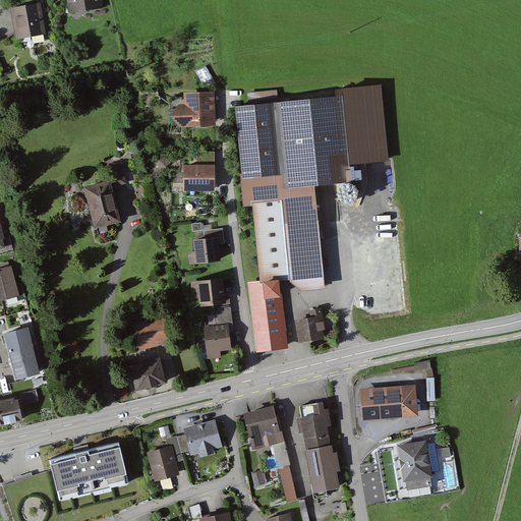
[(67,0),(69,12),(104,7),(102,0),(67,0)]
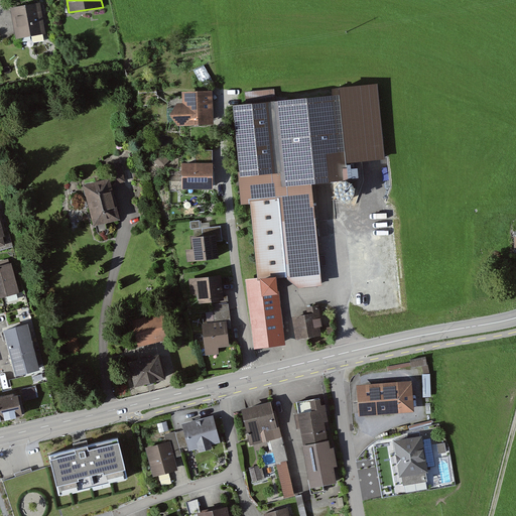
[(41,1),(11,6),(16,36),(45,32),(41,1)]
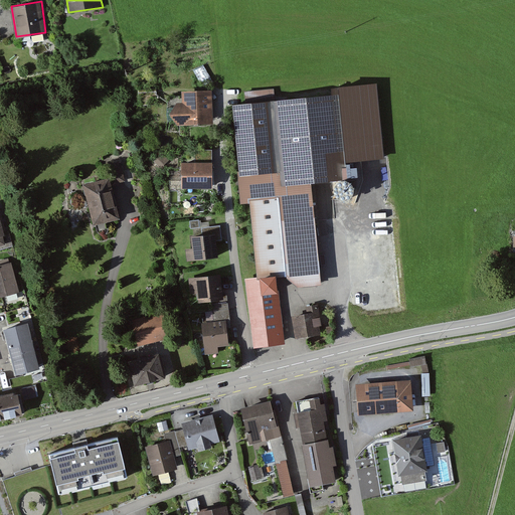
[(212,89),(182,90),(183,101),(177,101),(169,112),(177,124),(213,123),(212,89)]
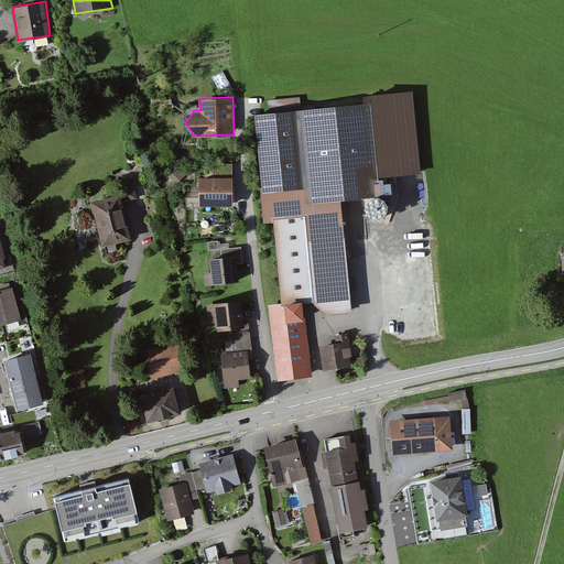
[(172,100),(152,101),(153,115),(173,112),(172,100)]
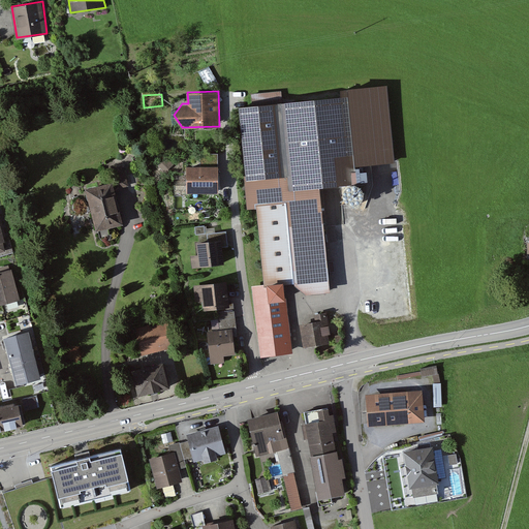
[(349,95),(239,104),(247,207),(258,206),(265,284),(284,283),(294,282),(308,292),(331,290),(321,186),(356,184),(349,95)]
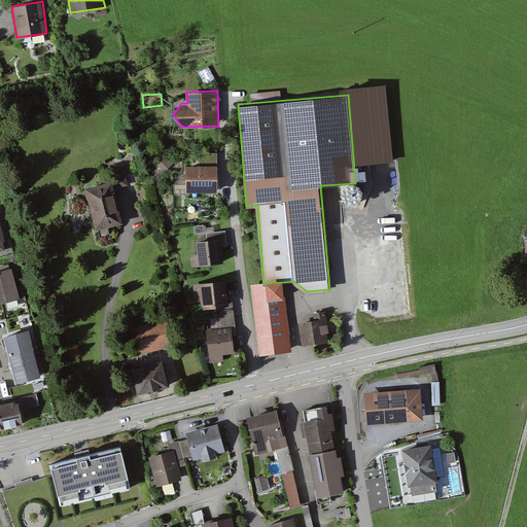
[(200,153),(200,165),(218,165),(218,153),(200,153)]
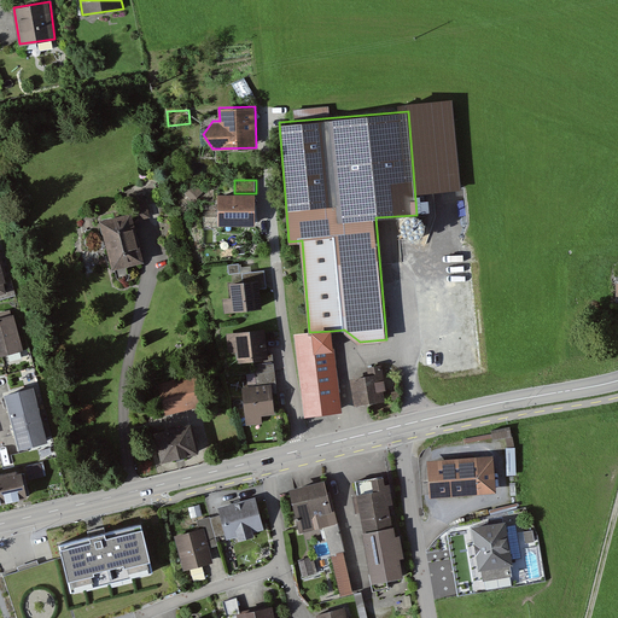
[(192,187),(186,192),(192,198),(198,193),(192,187)]
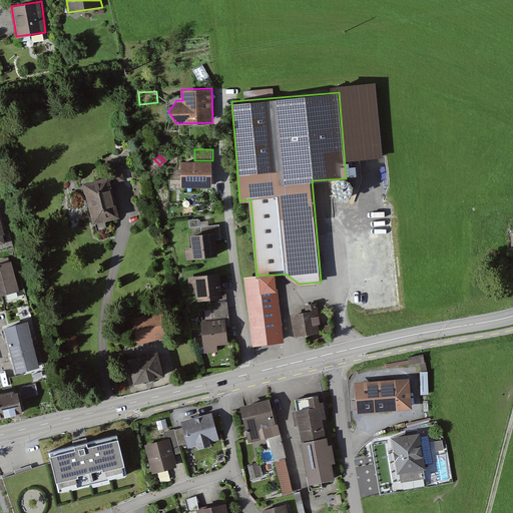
[(194,160),(181,160),(181,186),(212,186),(212,160),(194,160)]
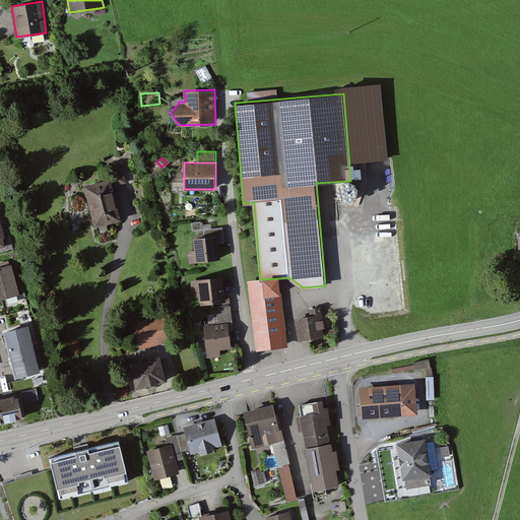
[(111,178),(85,184),(94,225),(96,225),(99,234),(100,236),(102,237),(105,237),(107,236),(109,234),(110,232),(108,222),(122,219),(111,178)]
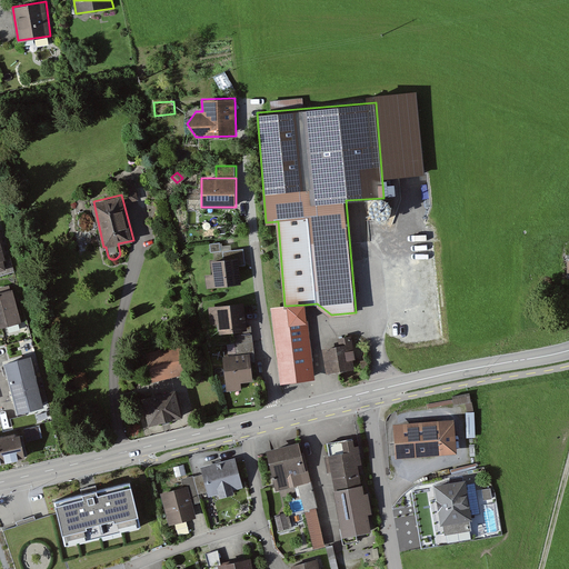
[(379,219),(382,219),(386,218),(389,215),(390,212),(391,208),(390,206),(389,202),(386,200),(383,199),(380,199),(377,199),(373,201),(372,203),(370,207),(370,210),(371,212),(373,216),(376,218),(379,219)]
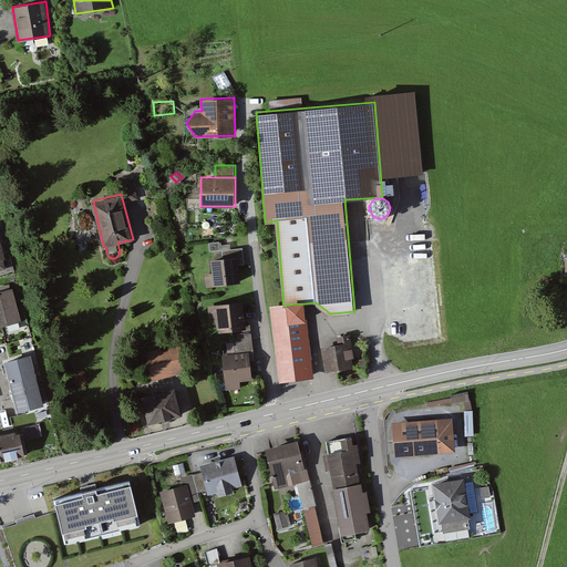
[(223,249),(224,258),(237,256),(244,255),(244,247),(223,249)]
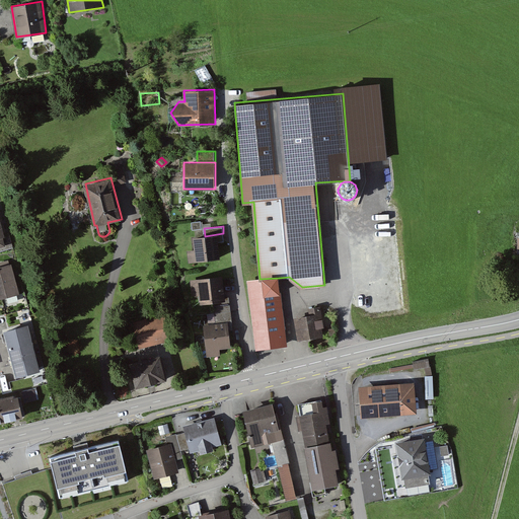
[(205,236),(192,237),(194,250),(187,251),(188,262),(220,258),(217,234),(205,236)]
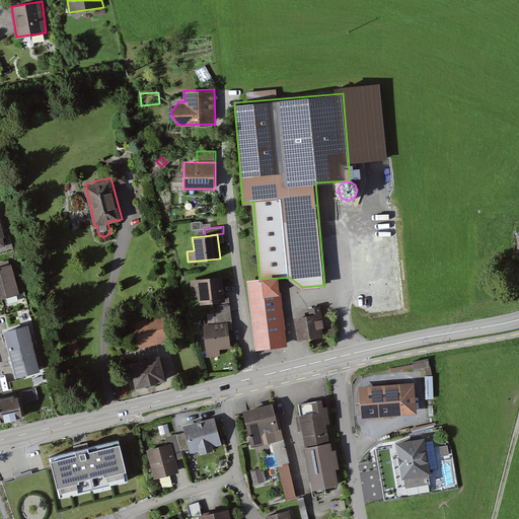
[(11,264),(0,266),(0,298),(20,293),(11,264)]
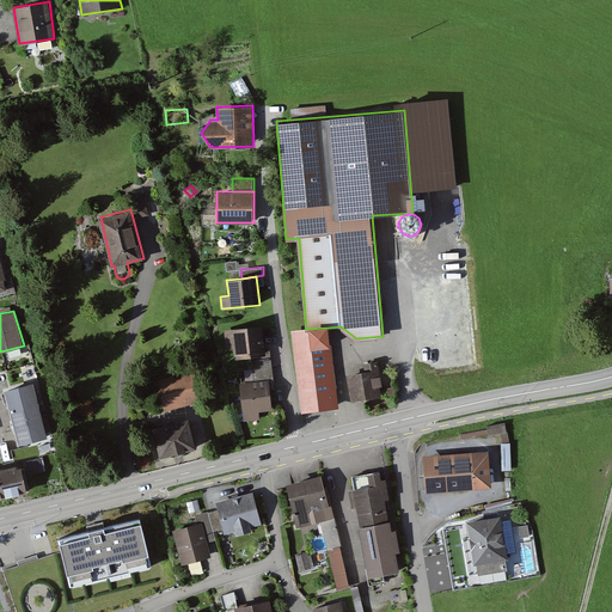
[(262,325),(225,330),(227,348),(234,347),(237,356),(251,355),(265,353),(262,325)]
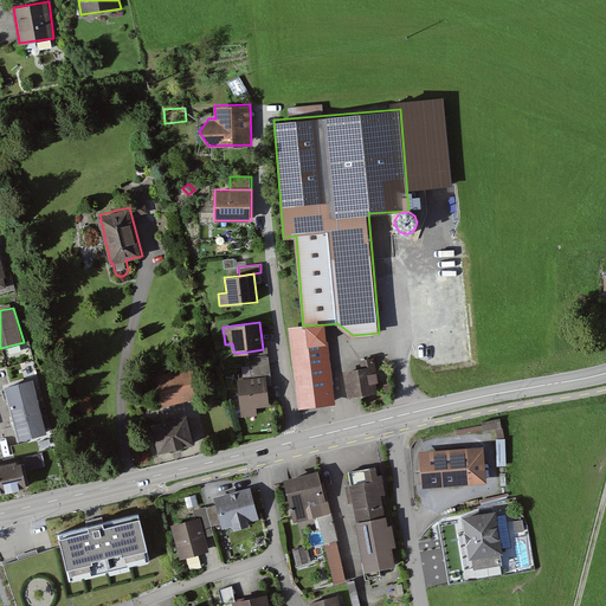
[(326,324),(290,329),(300,407),(335,403),(326,324)]
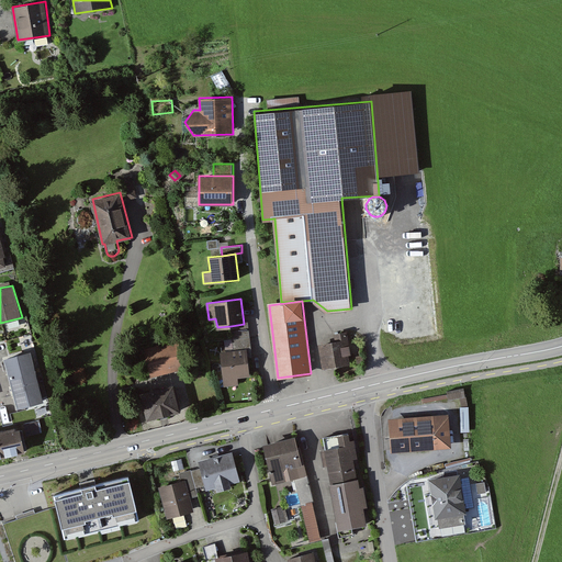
[(248,324),(244,324),(231,326),(234,350),(246,348),(251,347),(248,324)]
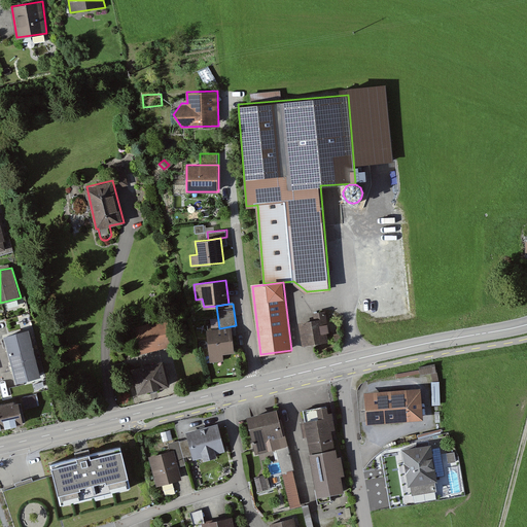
[(314,319),(297,322),(302,345),(328,341),(327,332),(329,332),(326,311),(313,313),(314,319)]
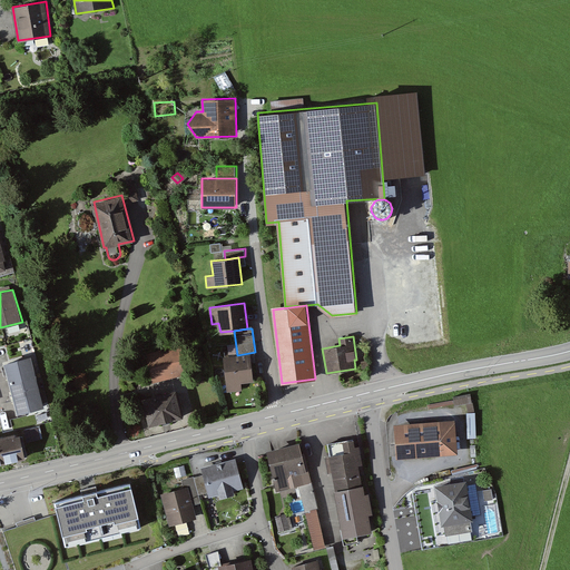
[(23,343),(26,351),(33,349),(31,341),(23,343)]
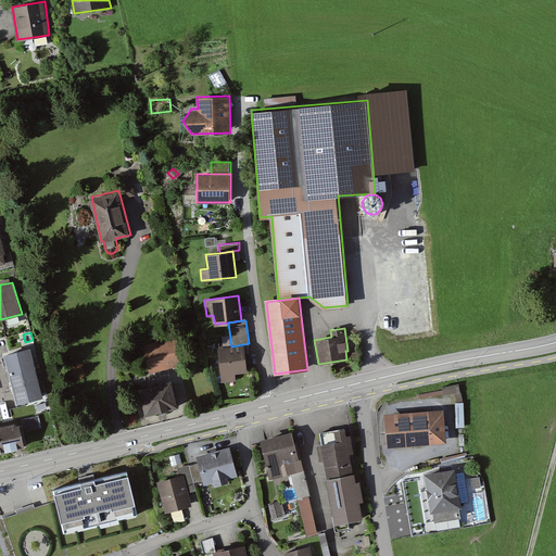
[(175,338),(137,346),(143,375),(181,366),(175,338)]
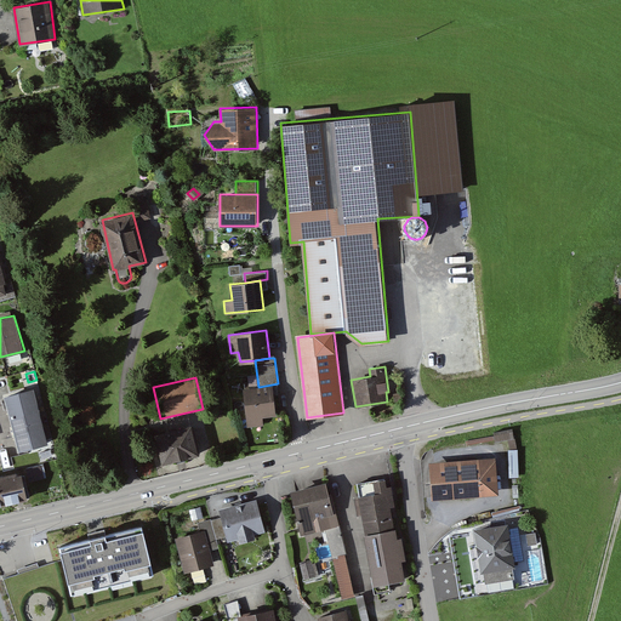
[(258,387),(243,388),(248,428),(263,427),(262,416),(275,414),(272,385),(258,387)]
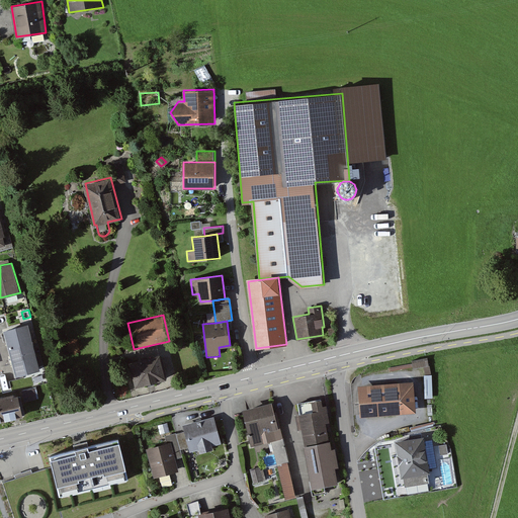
[(28,323),(4,329),(9,347),(33,341),(28,323)]
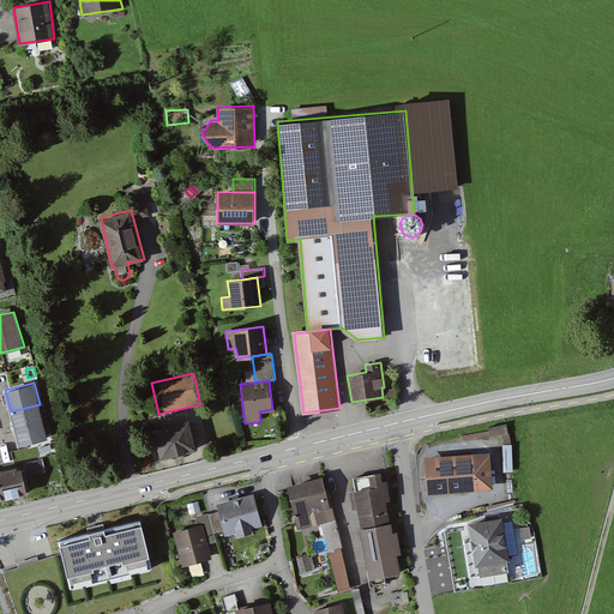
[(40,404),(11,411),(18,445),(48,438),(40,404)]
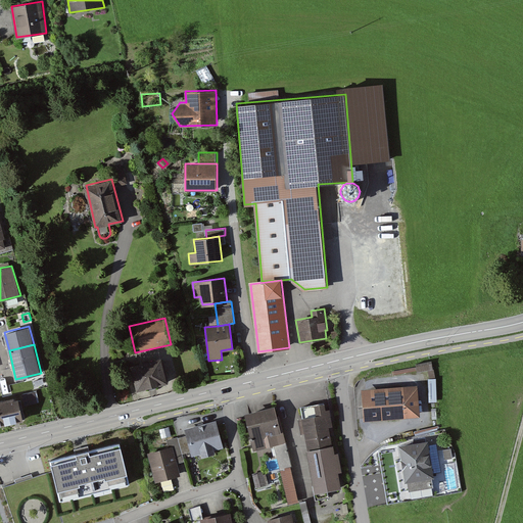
[(162,358),(131,365),(137,389),(168,382),(162,358)]
